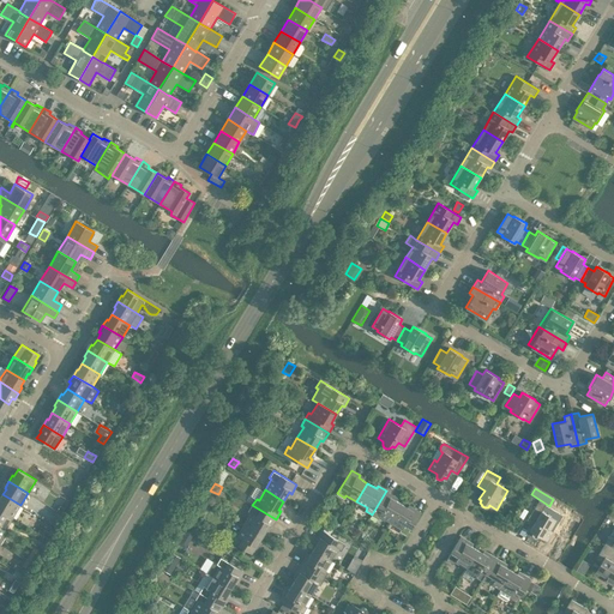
[(393,499),(395,497),(386,491),(372,515),(379,518),(380,516),(391,522),(402,504),(393,499)]
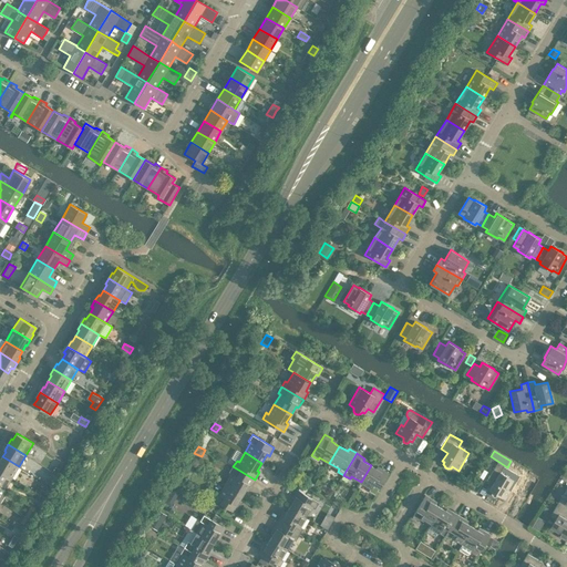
[(0,460),(0,470),(12,477),(19,466),(2,456),(0,460)]
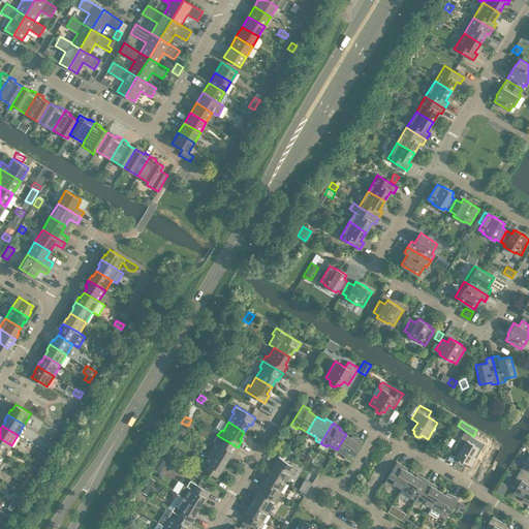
[(462,429),(457,426),(452,434),(457,437),(462,429)]
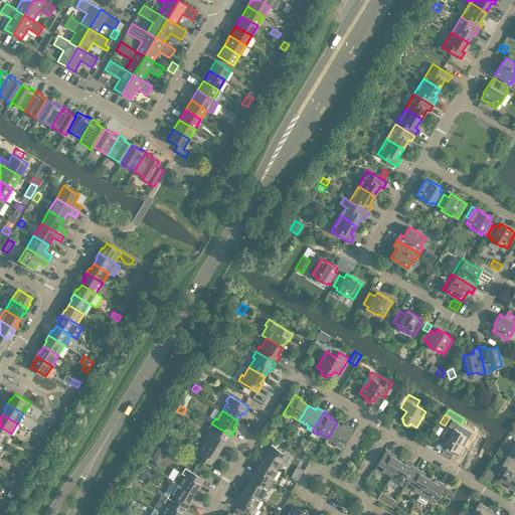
[(453,420),(443,437),(448,440),(445,445),(447,446),(447,447),(447,449),(448,450),(449,451),(451,451),(452,450),(453,450),(459,454),(472,432),(453,420)]
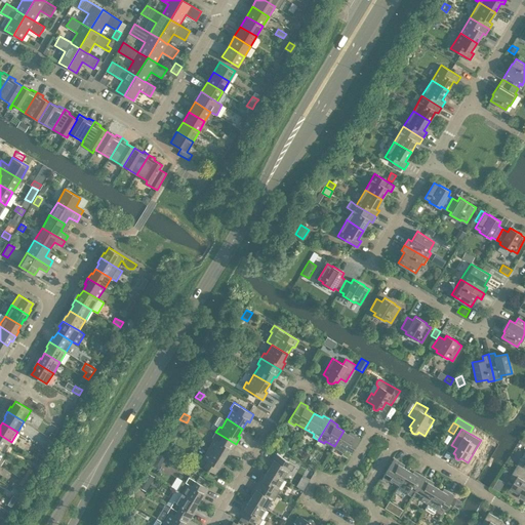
[(344,452),(341,454),(348,457),(360,438),(353,433),(351,436),(344,431),(334,446),(344,452)]
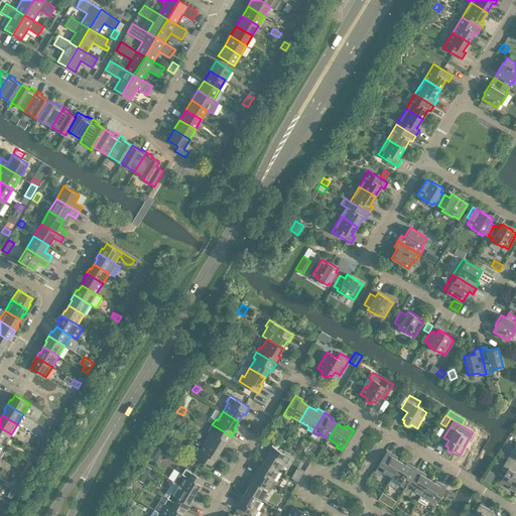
[(209,430),(211,431),(206,440),(221,449),(226,442),(228,443),(232,436),(212,424),(209,430)]
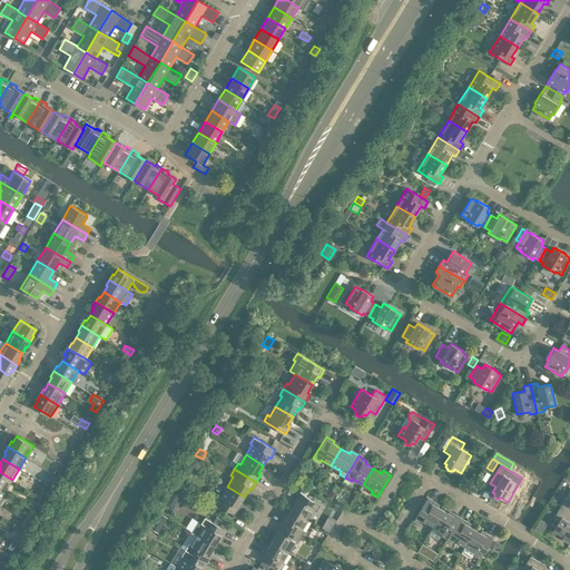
[(0,488),(5,492),(12,480),(0,472),(0,488)]
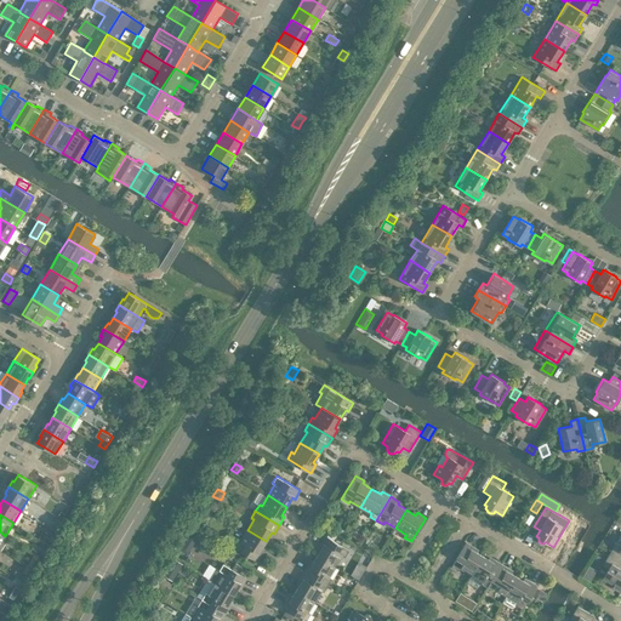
[(198,524),(193,533),(199,536),(204,528),(198,524)]
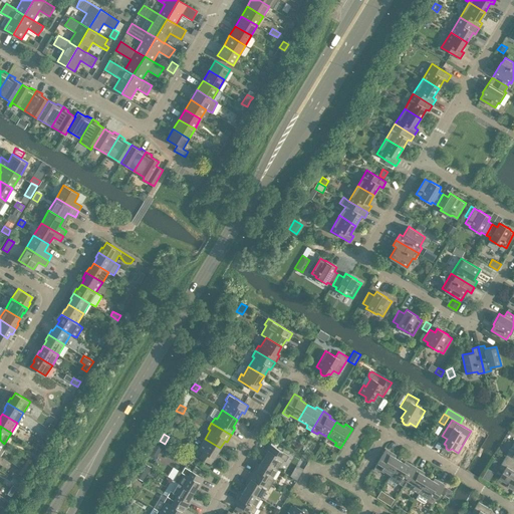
[(199,448),(197,447),(194,453),(213,464),(218,457),(216,456),(220,448),(205,439),(199,448)]
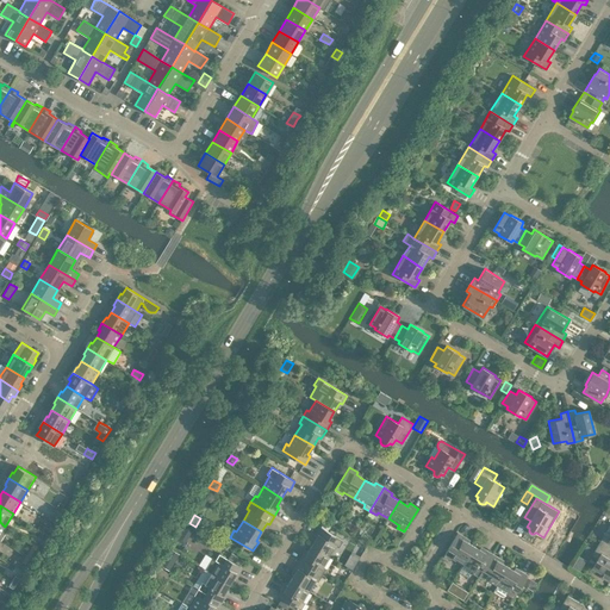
[(37,529),(42,531),(47,534),(49,529),(41,523),(37,529)]
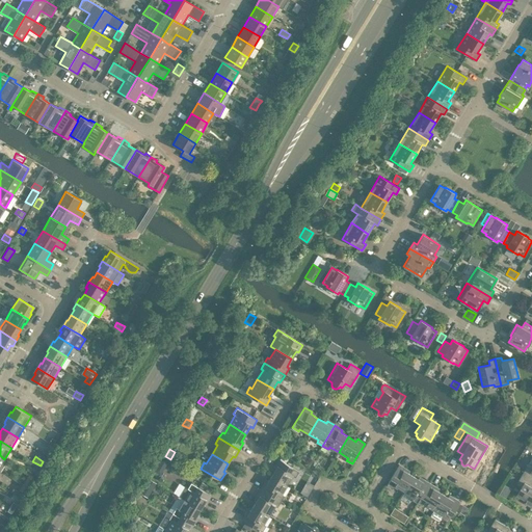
[(531,458),(523,474),(531,478),(531,458)]
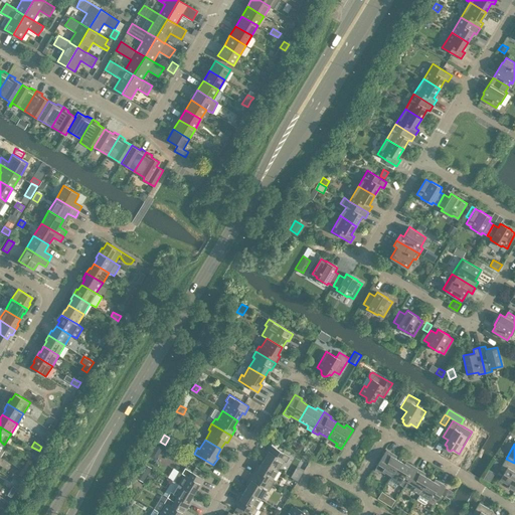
[(290,457),(270,445),(266,452),(268,453),(264,461),(279,470),(284,461),(286,462),(290,457)]
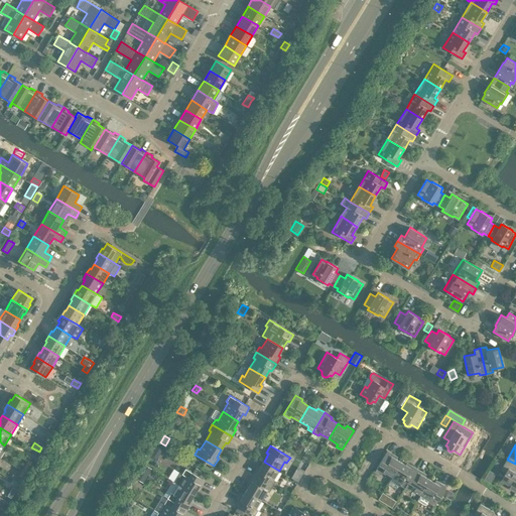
[(394,458),(395,456),(387,450),(376,471),(381,474),(383,472),(392,478),(401,462),(394,458)]
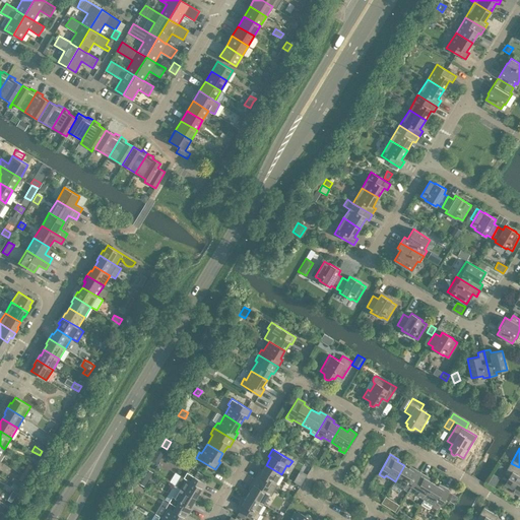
[(519,467),(511,463),(505,473),(511,476),(506,483),(515,489),(513,492),(519,495),(519,467)]
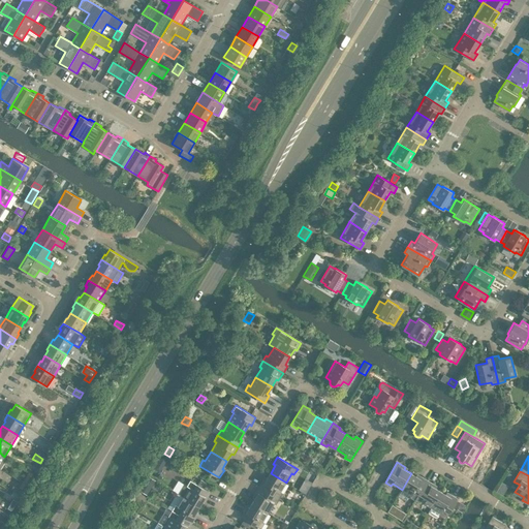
[(34,476),(29,473),(23,483),(29,486),(34,476)]
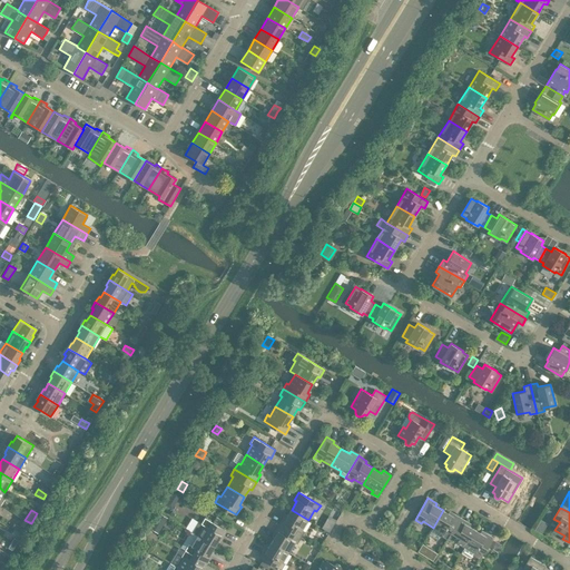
[(286,518),(284,517),(279,524),(301,538),(305,531),(303,530),(308,520),(292,510),(286,518)]
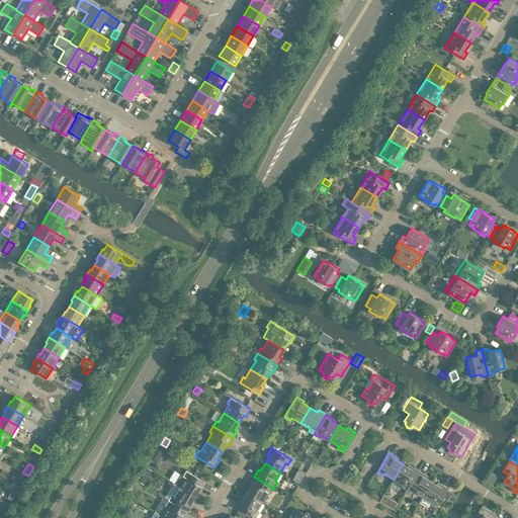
[(411,466),(410,468),(403,463),(394,480),(402,485),(401,487),(407,490),(419,470),(411,466)]
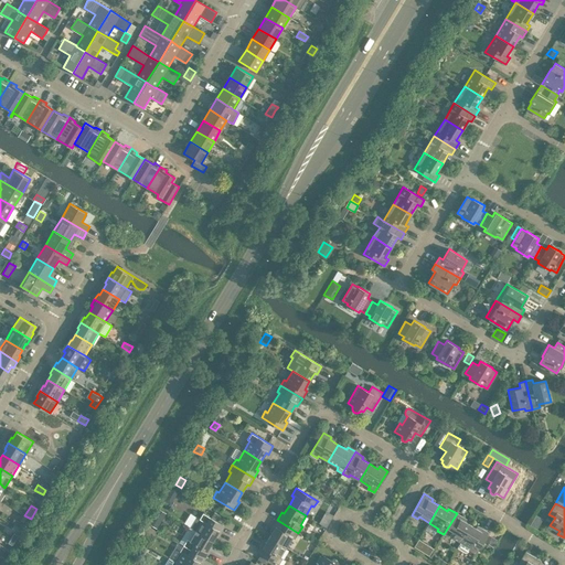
[(200,520),(195,518),(190,528),(195,531),(213,541),(217,533),(220,534),(225,526),(217,522),(221,518),(214,513),(211,518),(203,513),(200,520)]
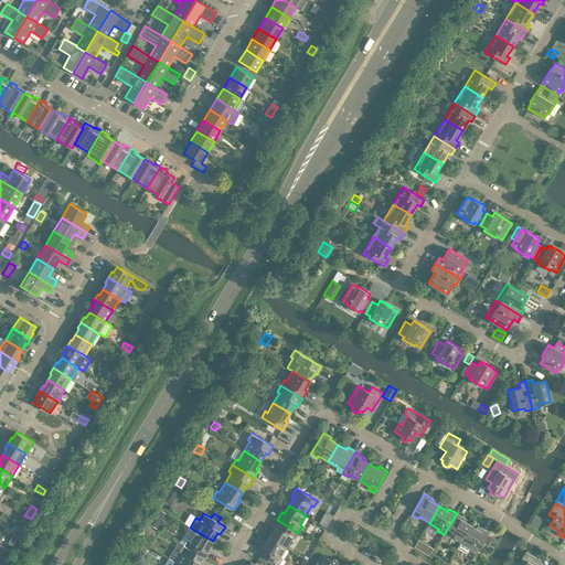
[(462,520),(465,518),(457,513),(444,534),(449,539),(450,536),(460,542),(471,525),(462,520)]
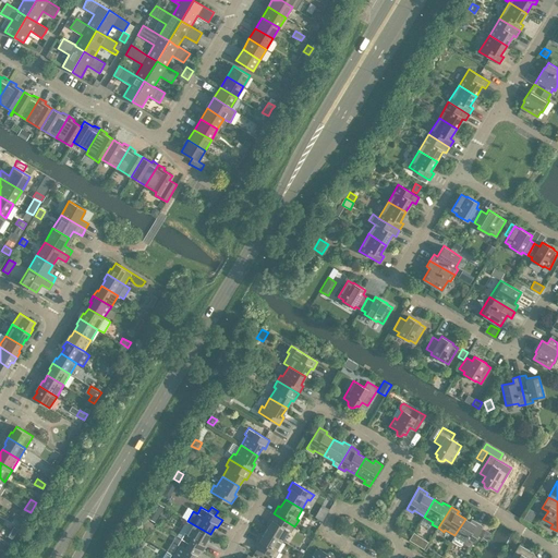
[(152,510),(147,517),(155,522),(159,514),(152,510)]
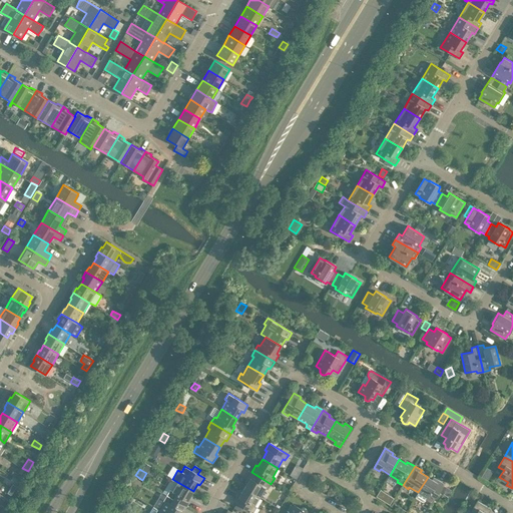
[(14,472),(12,475),(23,482),(25,479),(14,472)]
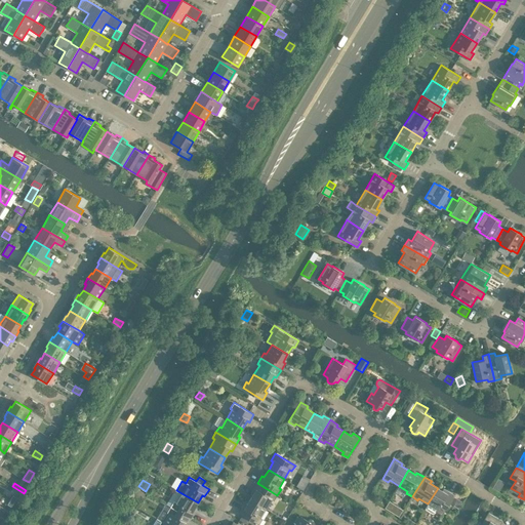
[(253,490),(255,491),(250,498),(267,509),(272,499),(274,500),(277,495),(257,483),(253,490)]
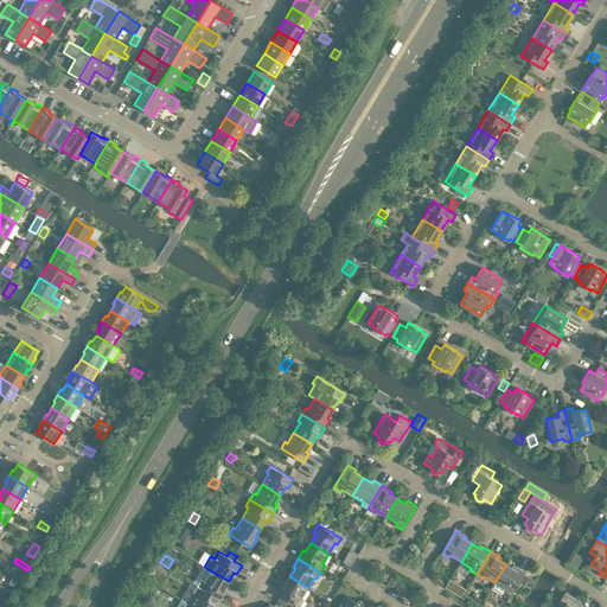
[(511,595),(525,572),(516,567),(515,569),(506,564),(494,582),(491,588),(500,593),(503,593),(504,590),(511,595)]
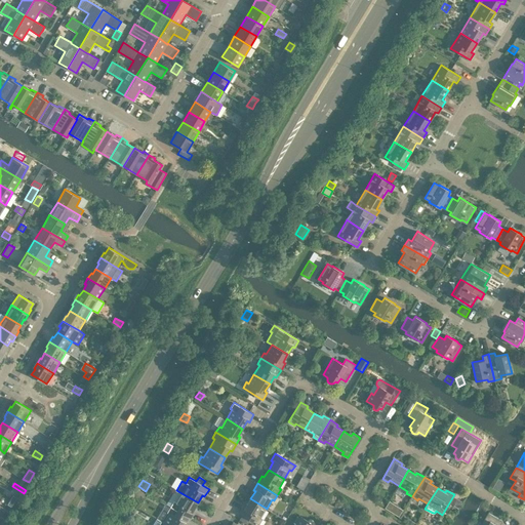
[(138,490),(134,497),(142,502),(146,494),(138,490)]
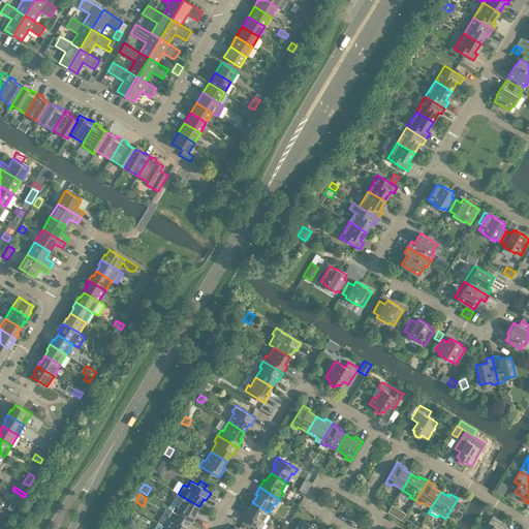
[(194,514),(199,506),(183,497),(178,506),(176,504),(173,510),(175,511),(192,523),(196,516),(194,514)]
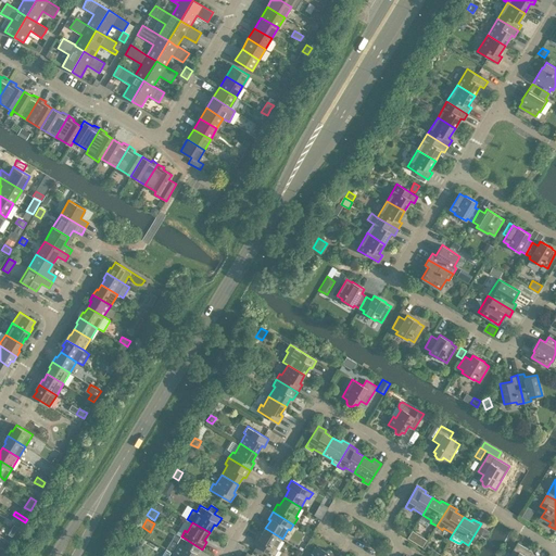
[(265,550),(275,555),(278,550),(276,548),(282,539),(265,528),(261,536),(258,535),(253,543),(256,545),(253,551),(262,555),(265,550)]
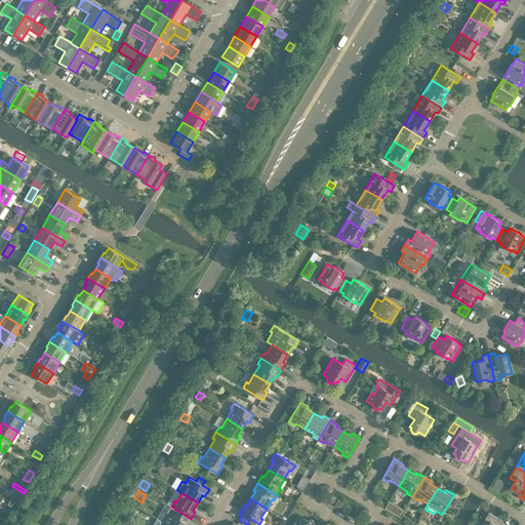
[(457,498),(453,506),(459,509),(463,501),(457,498)]
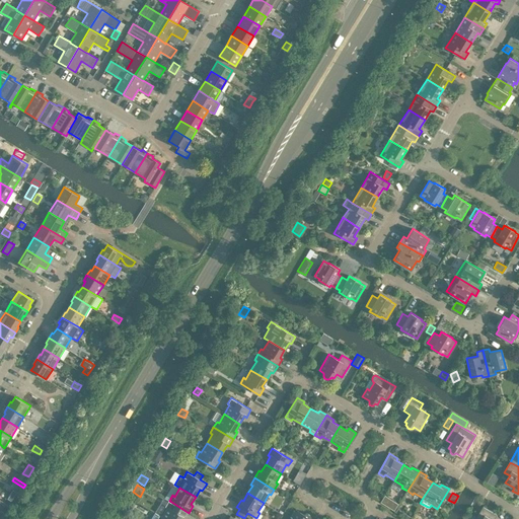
[(162,516),(166,518),(181,518),(182,518),(184,518),(189,513),(171,502),(169,501),(165,506),(167,508),(162,516)]
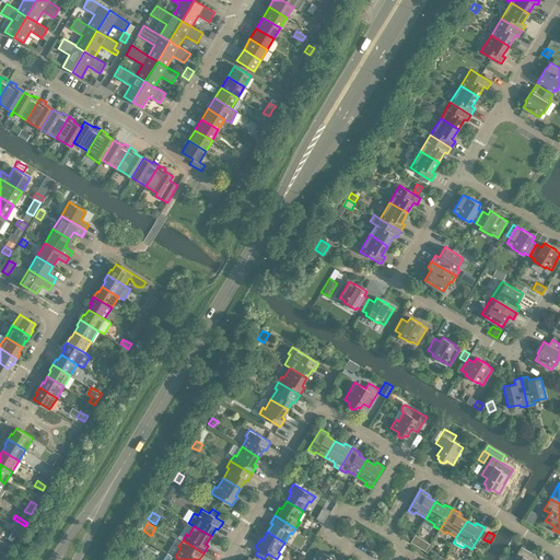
[(424,540),(420,548),(426,551),(430,544),(424,540)]
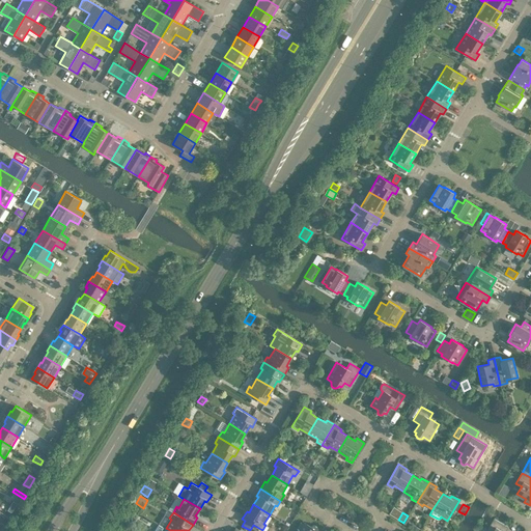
[(503,530),(506,525),(495,519),(488,529),(492,530),(503,530)]
